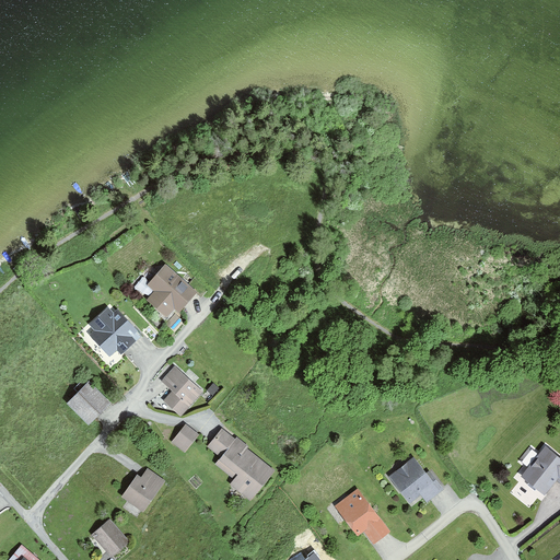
[(181,315),(199,295),(166,266),(147,287),(155,294),(148,303),(165,319),(174,310),(181,315)]
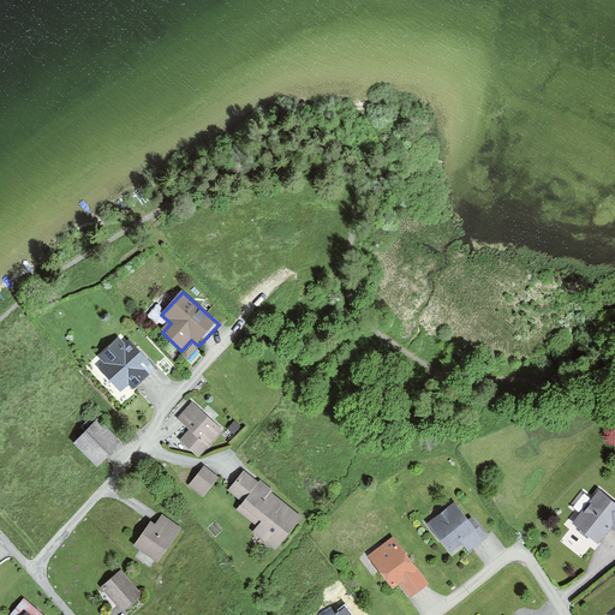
[(130,342),(127,345),(120,336),(97,358),(105,366),(100,371),(121,393),(127,387),(133,393),(150,377),(145,372),(153,366),(130,342)]
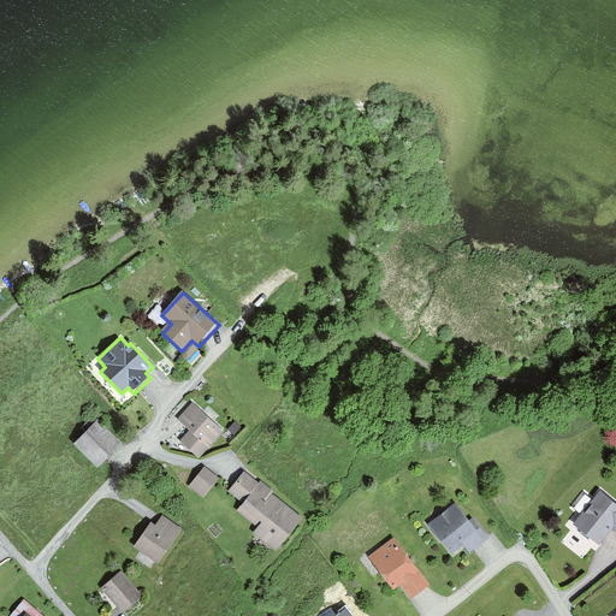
[(197,461),(223,433),(193,406),(178,421),(190,432),(179,444),(197,461)]
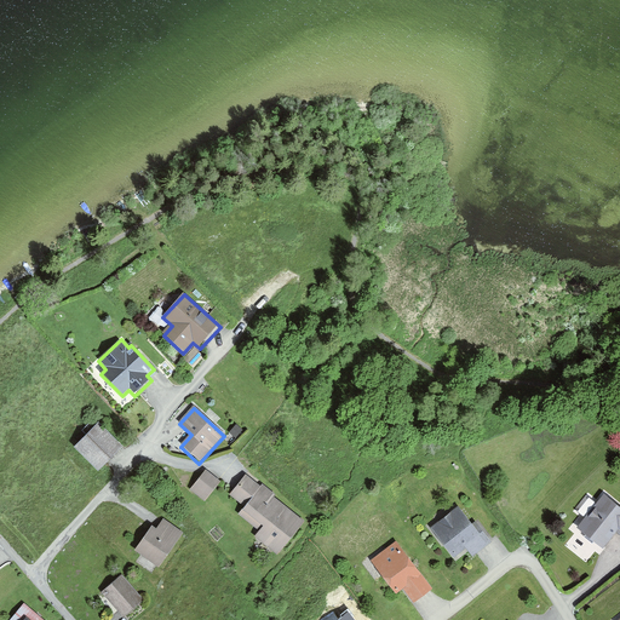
[(75,448),(99,475),(125,453),(101,426),(75,448)]
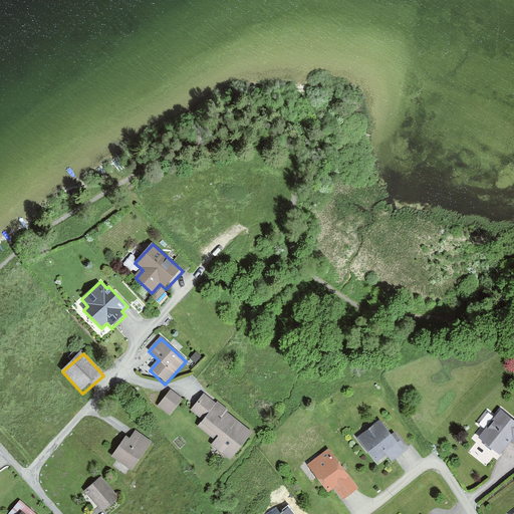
[(158,408),(170,418),(183,401),(171,392),(158,408)]
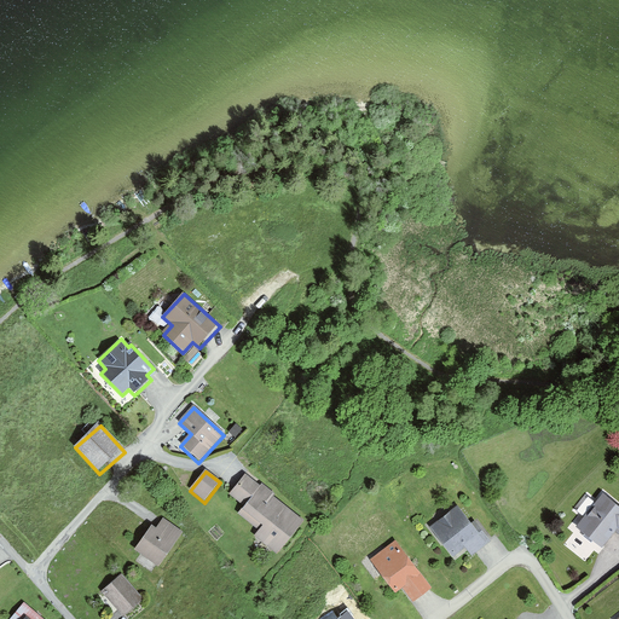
[(276,557),(305,524),(246,475),(229,496),(244,508),(238,515),(259,532),(253,538),(276,557)]
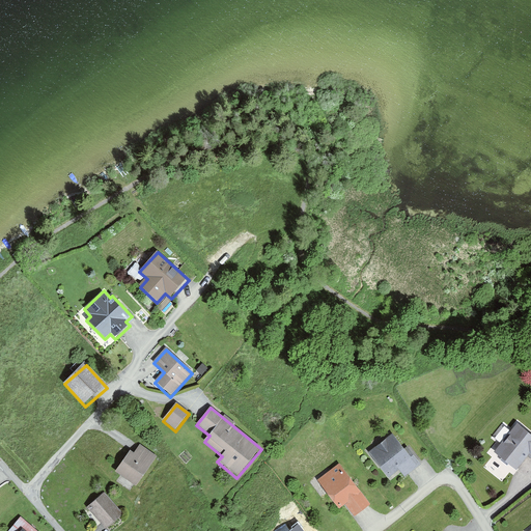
[(530,434),(518,424),(495,454),(516,473),(528,458),(530,460),(530,434)]
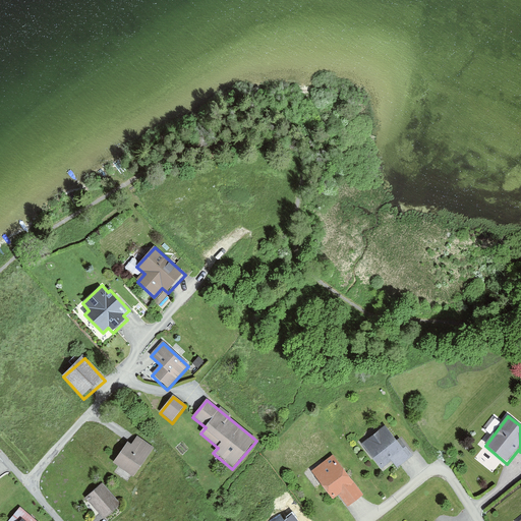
[(388,425),(361,446),(382,471),(392,462),(397,468),(412,456),(388,425)]
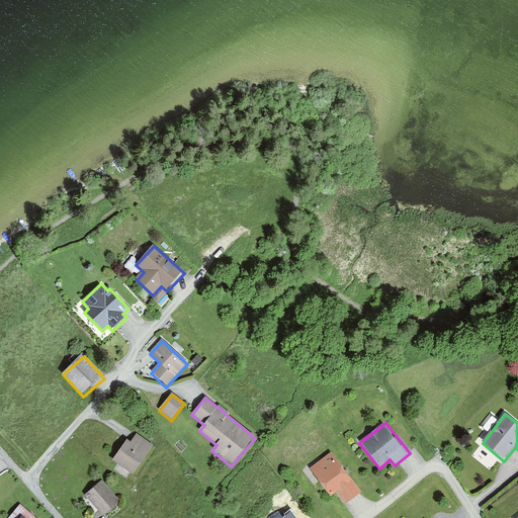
[(113,462),(134,477),(153,448),(133,434),(113,462)]
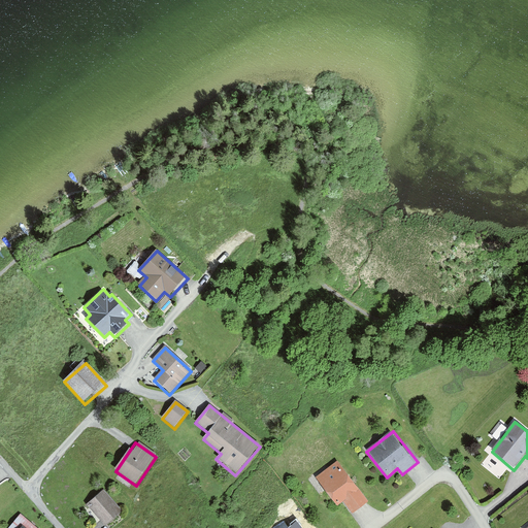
[(368,502),(337,462),(316,479),(337,506),(343,502),(353,515),(368,502)]
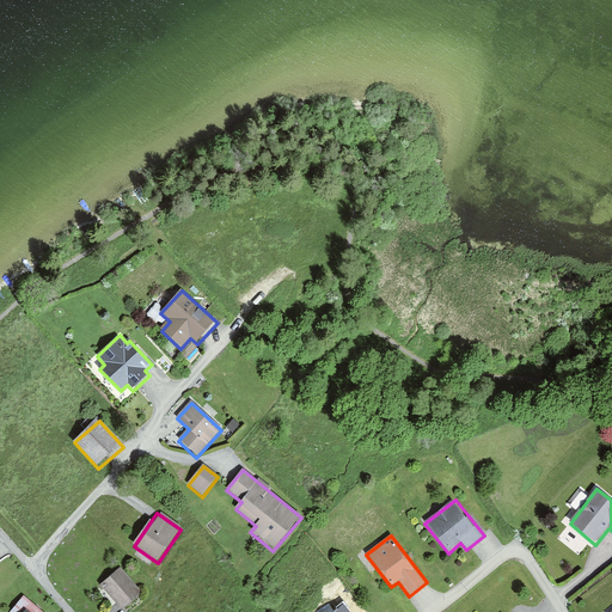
[(120,611),(121,611),(142,595),(121,568),(99,586),(120,611)]
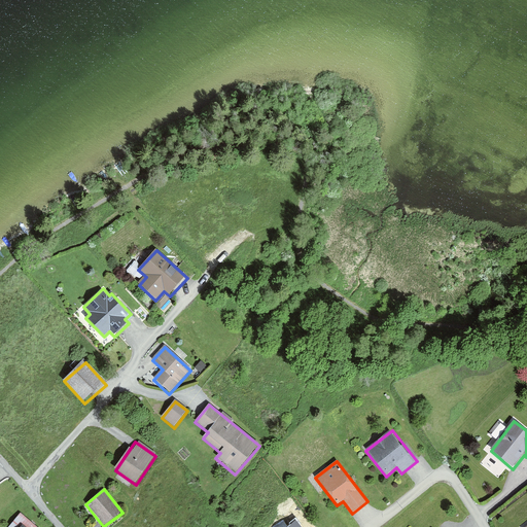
[(20,515),(8,526),(21,526),(27,521),(20,515)]
